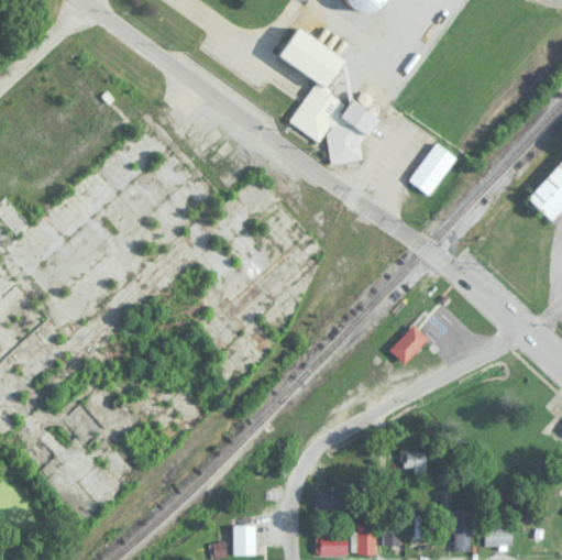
[(352,0),(367,15),(383,0),(352,0)]
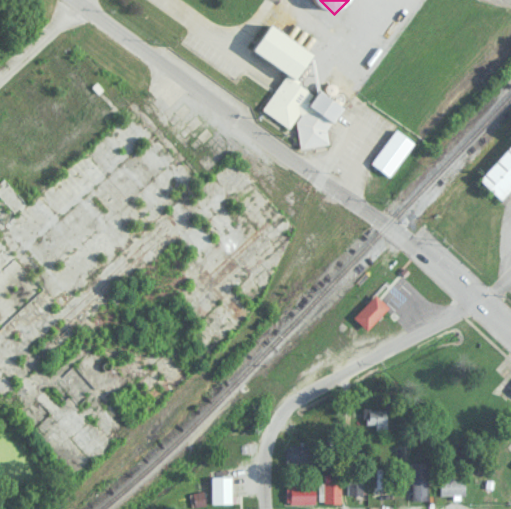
[(288,75),(263,111),(290,130),(296,121),(300,149),(329,145),(328,133),(347,106),(327,92),(322,88),(309,105),(306,97),(309,92),(295,83),(315,54),(272,26),(254,52),(288,75)]
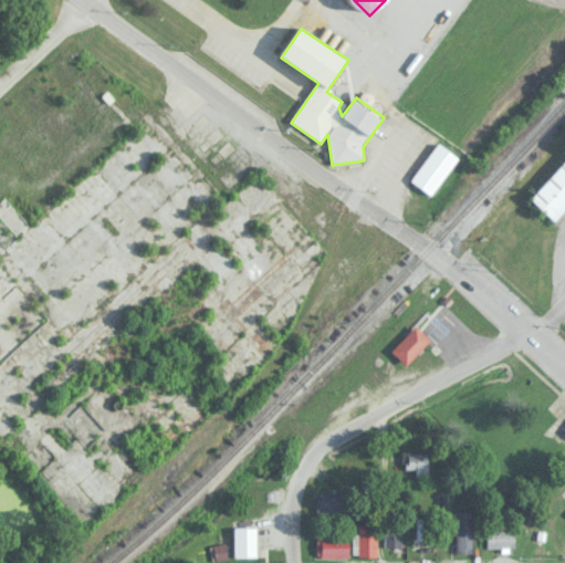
[(0,378),(117,304),(123,334),(108,353),(121,355),(124,372),(104,356),(80,373),(90,388),(101,382),(132,405),(186,371),(198,373),(221,343),(213,300),(238,304),(251,287),(289,315),(303,305),(313,250),(265,175),(223,202),(217,191),(232,189),(157,132),(23,217),(0,200),(0,378)]
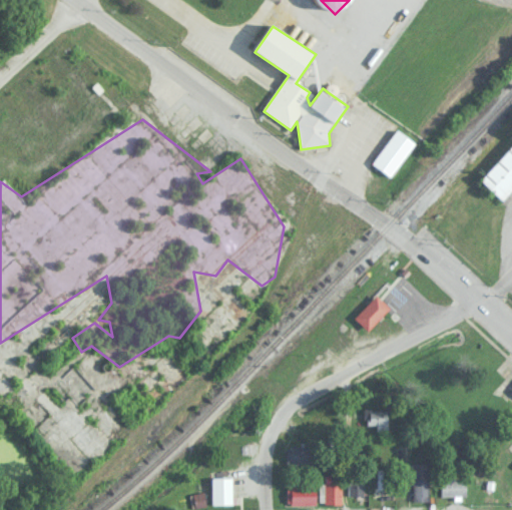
[(415,144),(398,131),(371,165),(389,179),(415,144)]
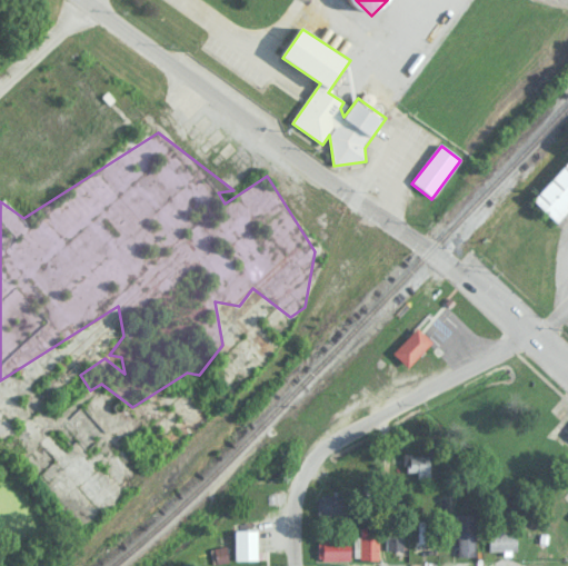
[(567,162),(532,200),(557,222),(567,210),(567,162)]
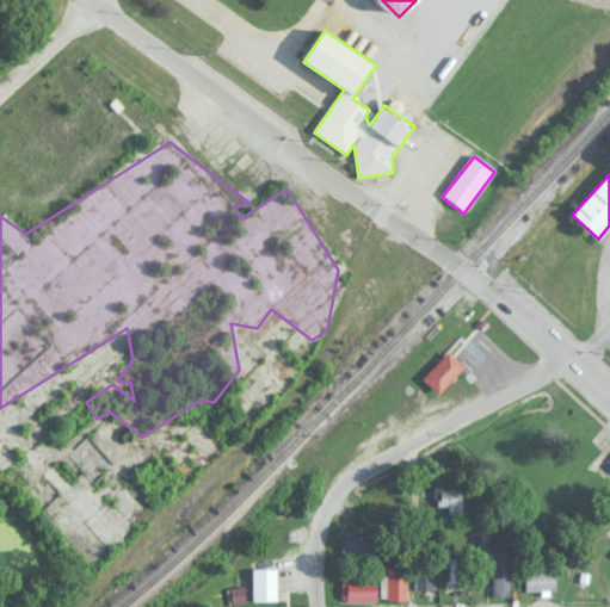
[(87,472),(73,484),(57,466),(47,476),(63,496),(41,515),(92,575),(140,534),(87,472)]
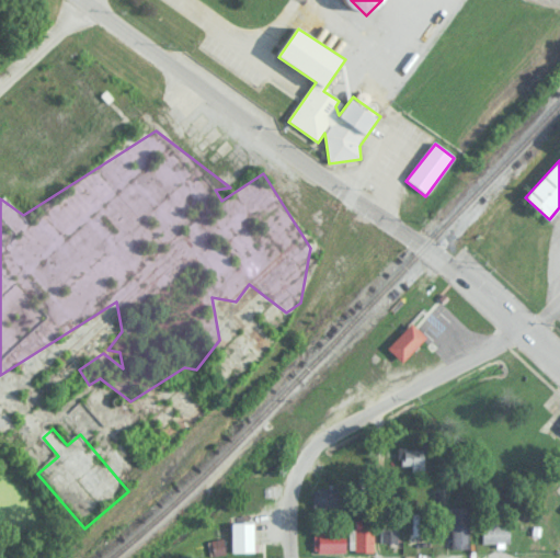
[(411,468),(411,475),(423,475),(423,451),(398,451),(398,468),(411,468)]
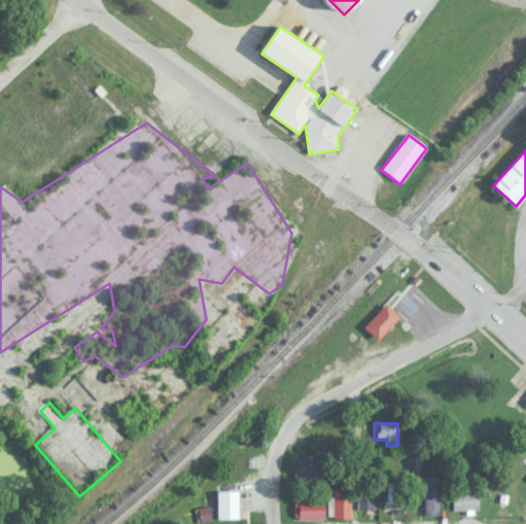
[(293,480),(322,479),(322,460),(293,461),(293,480)]
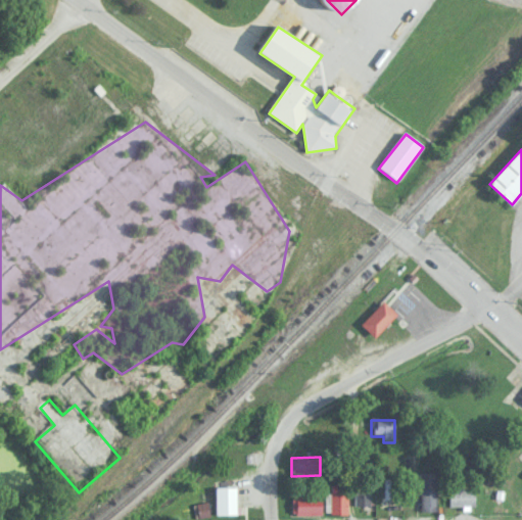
[(436,512),(436,474),(420,474),(420,512),(436,512)]
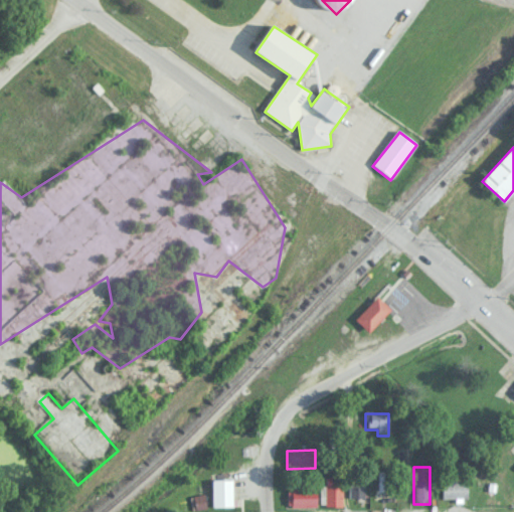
[(372,499),(388,499),(388,470),(372,470),(372,499)]
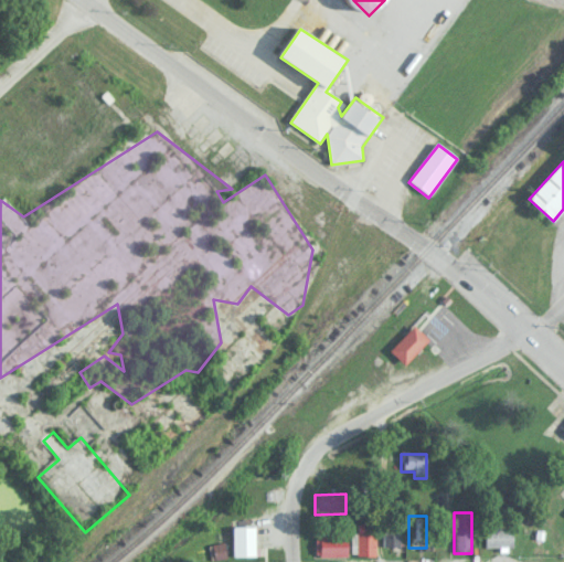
[(373,525),(357,523),(354,557),(371,558),(373,525)]
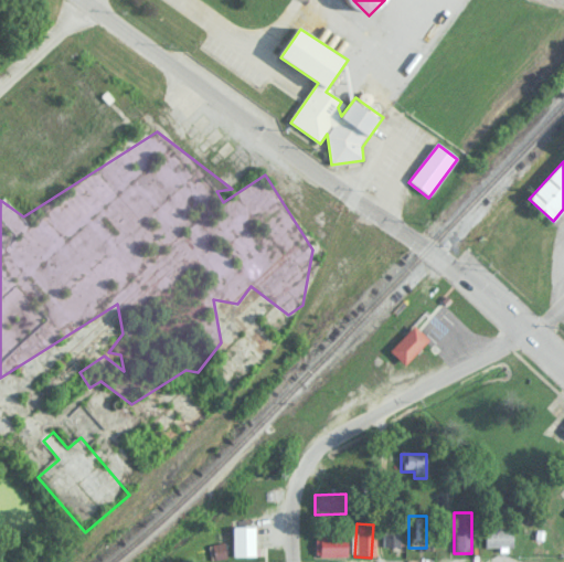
[(383,525),(383,549),(400,549),(400,525),(383,525)]
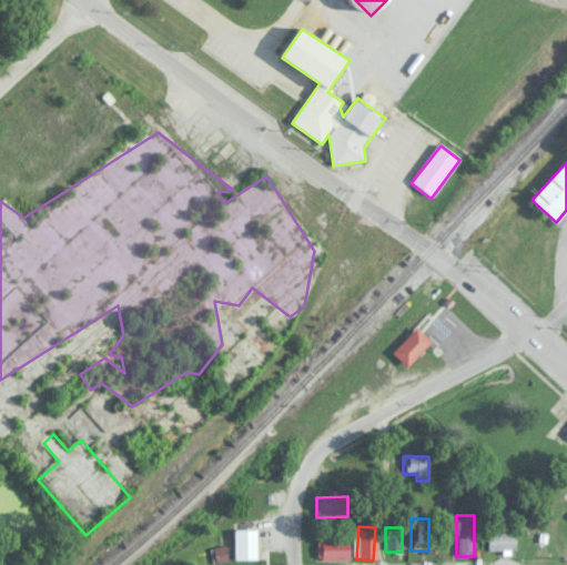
[(234,561),(257,561),(257,531),(234,531),(234,561)]
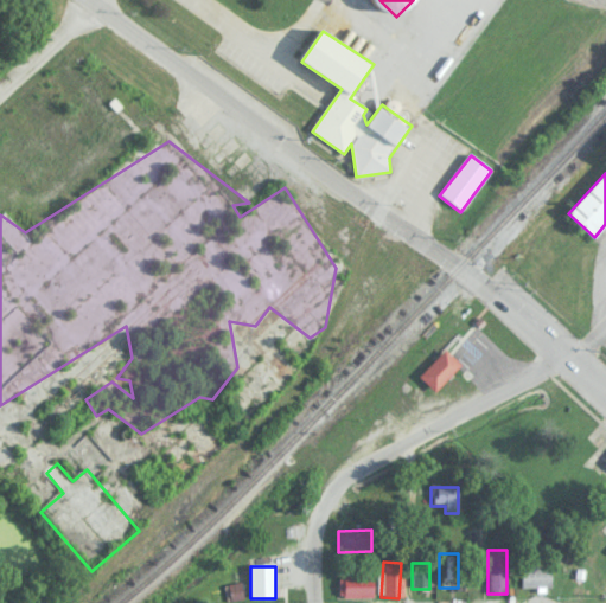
[(521,591),(552,591),(552,569),(521,569),(521,591)]
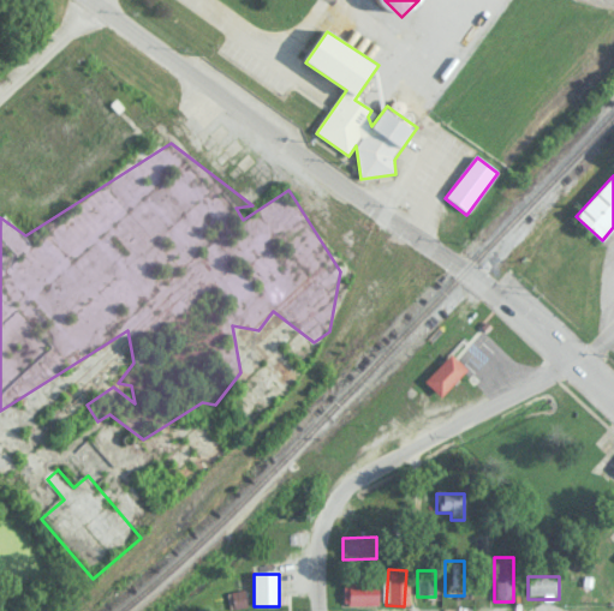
[(345,607),(379,607),(379,586),(345,586),(345,607)]
